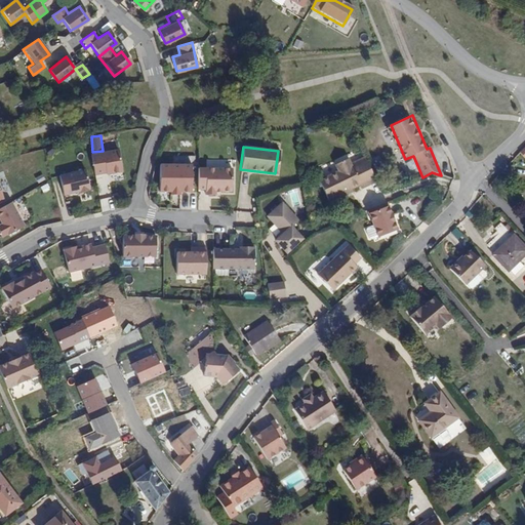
[(91,153),(92,173),(119,171),(118,151),(91,153)]
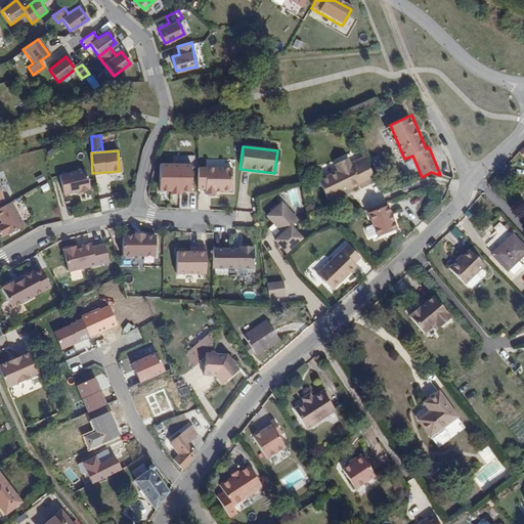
[(316,180),(328,205),(375,183),(362,157),(350,163),(347,158),(332,165),(335,172),(316,180)]
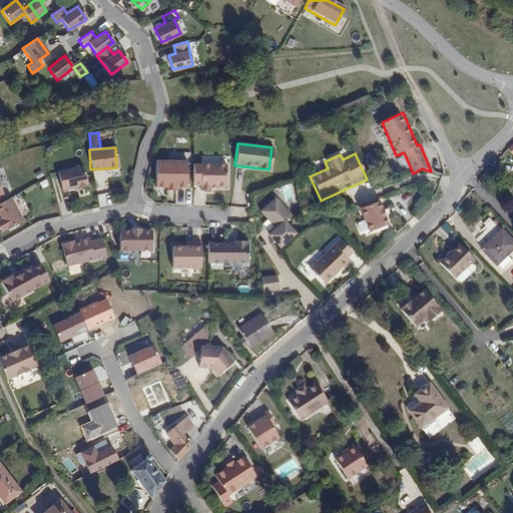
[(154,162),(153,185),(164,185),(165,188),(173,188),(173,185),(185,186),(186,161),(176,161),(174,159),(167,159),(165,162),(154,162)]
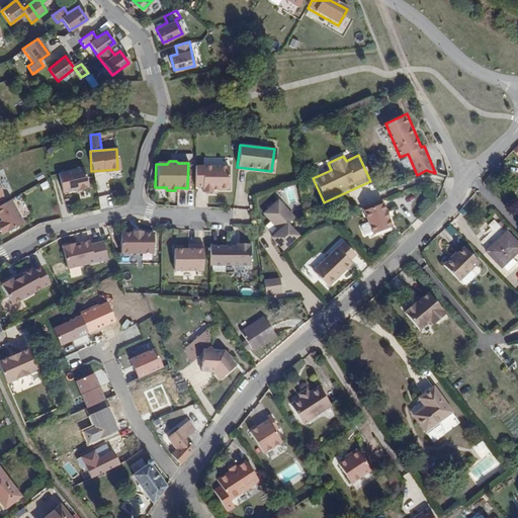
[(194,165),(194,186),(201,186),(201,193),(212,193),(212,188),(227,188),(227,165),(194,165)]
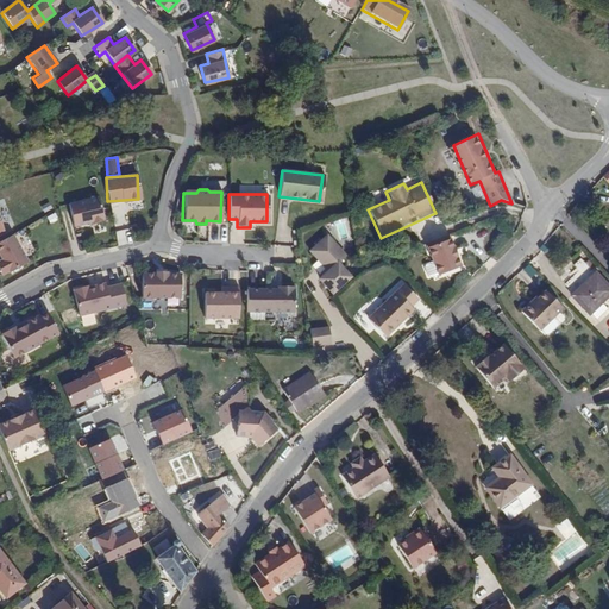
[(68,202),(73,225),(90,221),(90,223),(104,220),(98,196),(68,202)]
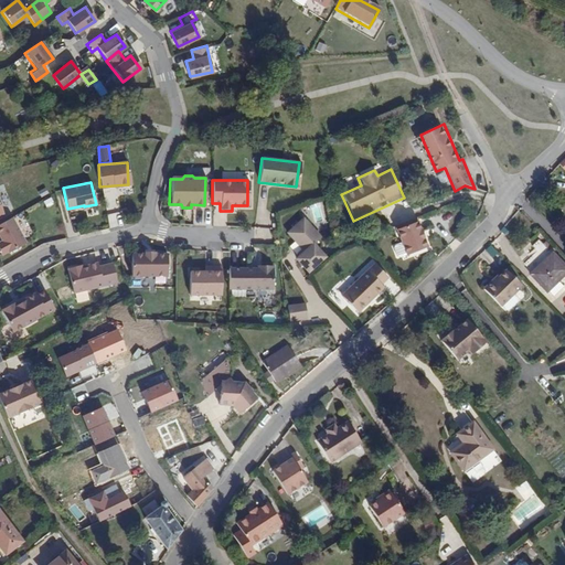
[(117,191),(105,193),(107,209),(119,206),(117,191)]
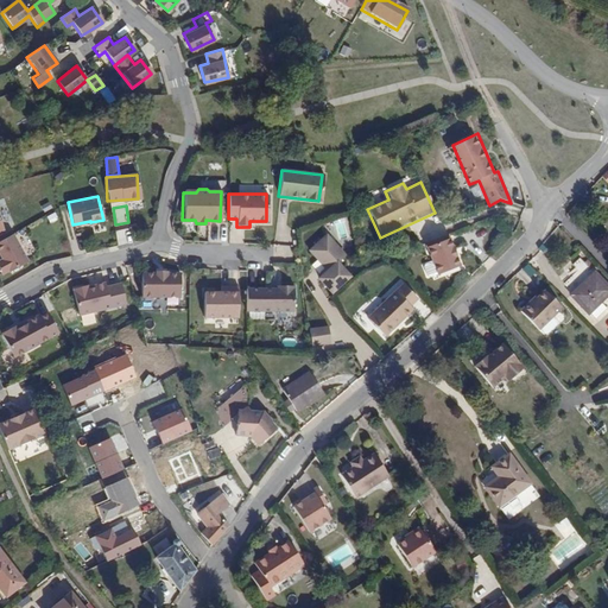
[(347,220),(336,221),(339,239),(349,238),(347,220)]
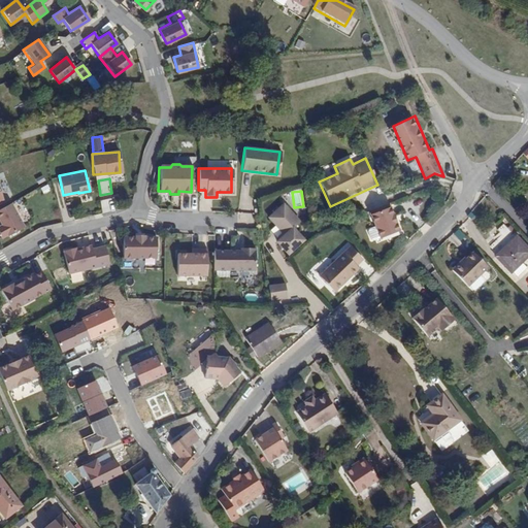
[(112,198),(101,200),(103,212),(114,210),(112,198)]
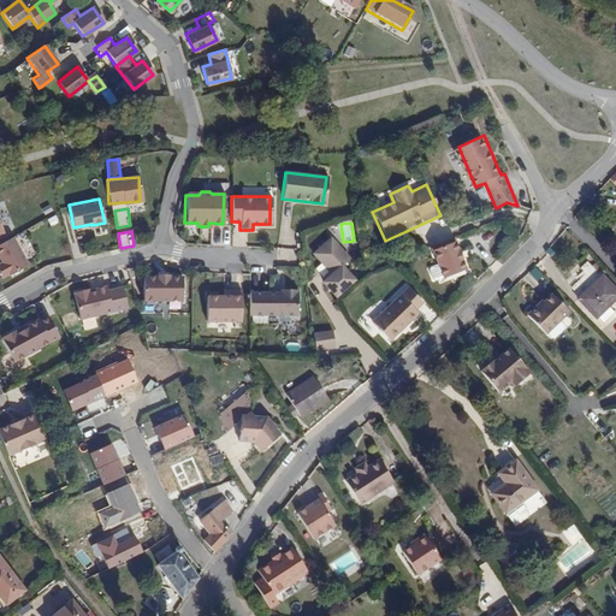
[(336,295),(354,279),(341,265),(349,258),(330,236),(313,252),(332,273),(323,280),(336,295)]
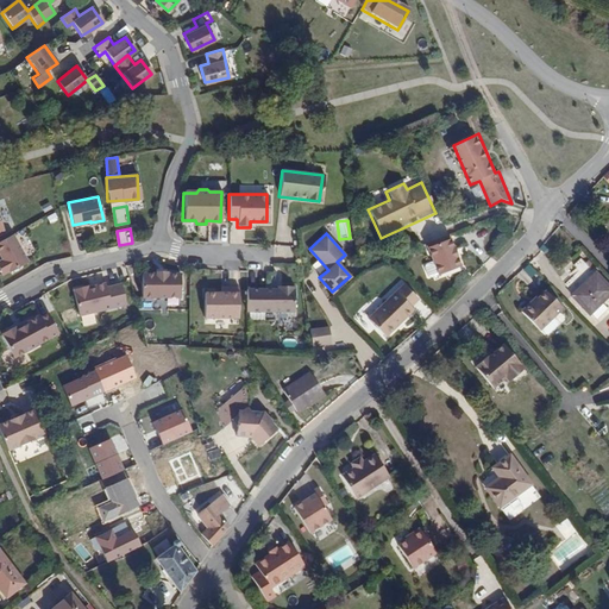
[(0,261),(0,271),(1,274),(25,261),(11,234),(0,240),(0,257),(1,261),(0,261)]
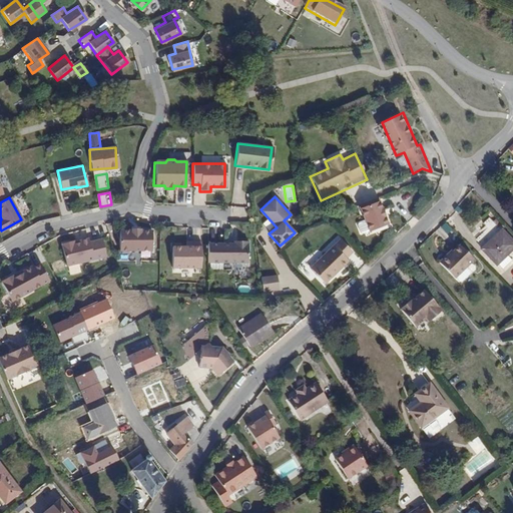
[(358,210),(367,232),(388,224),(379,202),(358,210)]
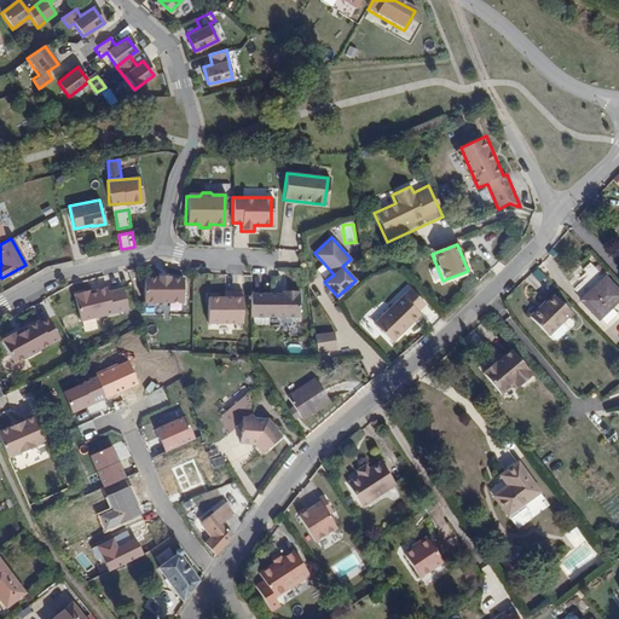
[(143,277),(143,300),(181,301),(181,278),(143,277)]
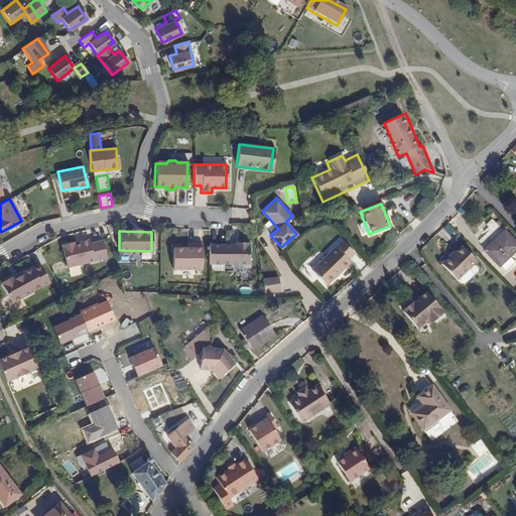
[(482,251),(498,269),(515,252),(515,245),(504,232),(482,251)]
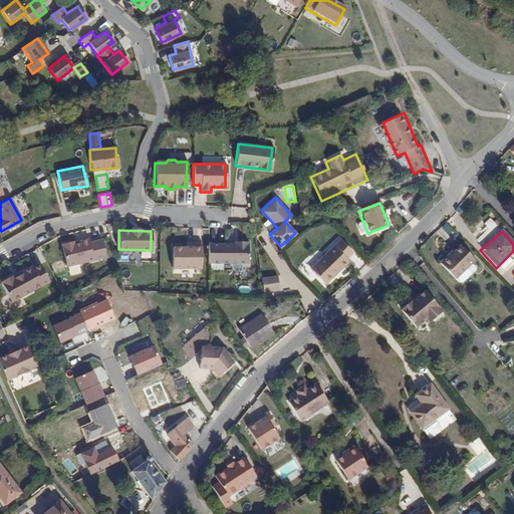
[(60,243),(68,275),(80,272),(78,265),(105,258),(100,238),(88,241),(87,237),(60,243)]
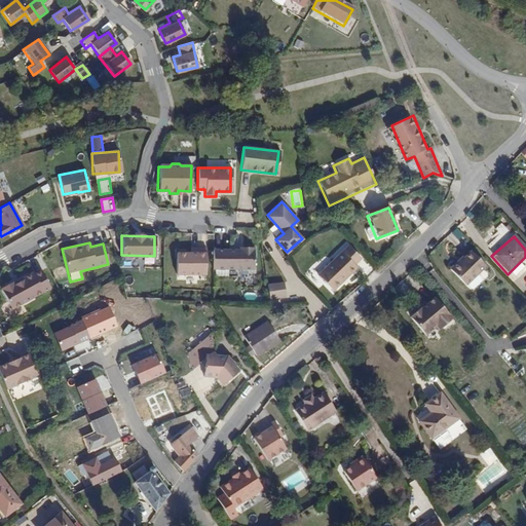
[(176,253),(175,273),(205,273),(205,246),(189,246),(189,253),(176,253)]
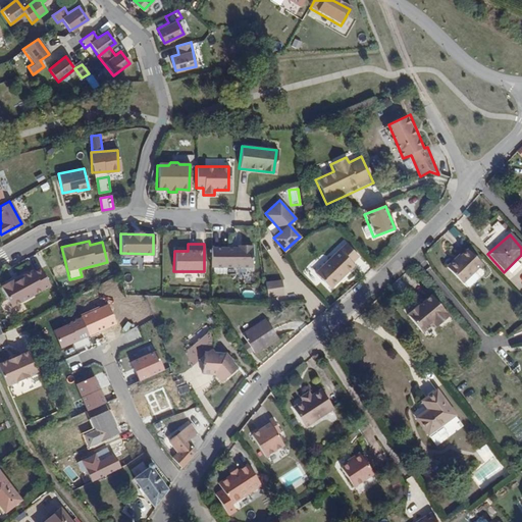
[(211,247),(211,266),(252,267),(252,245),(237,245),(237,248),(211,247)]
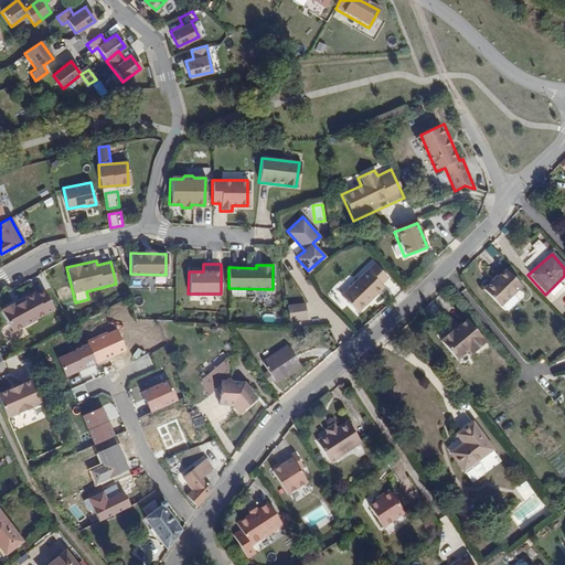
[(340,297),(358,315),(383,289),(381,287),(387,280),(372,265),(340,297)]
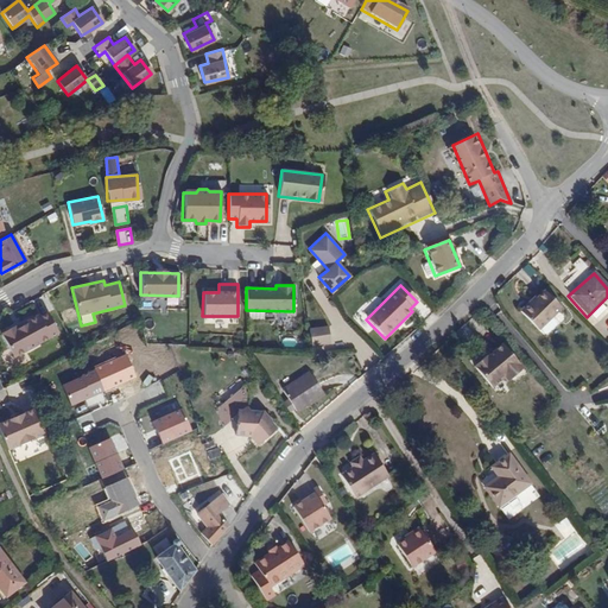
[(521,308),(539,328),(540,325),(545,330),(549,331),(558,321),(557,318),(553,314),(563,305),(546,289),(538,296),(536,295),(521,308)]
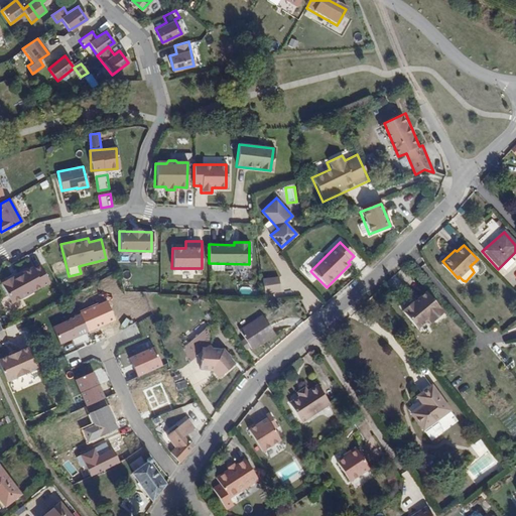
[(32,266),(0,282),(10,302),(41,285),(32,266)]
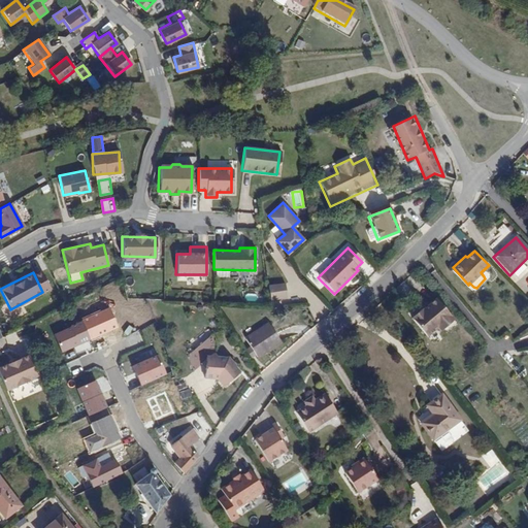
[(284,281),(267,283),(269,297),(286,295),(284,281)]
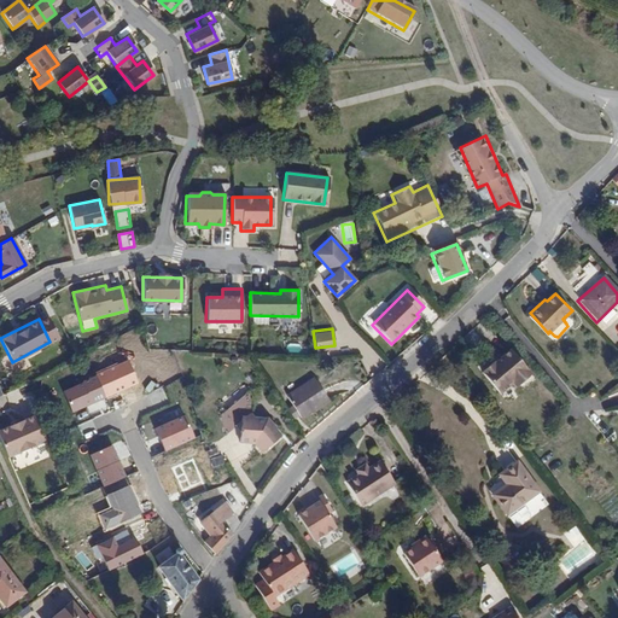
[(534,371),(512,347),(496,361),(495,360),(484,369),(502,391),(514,380),(518,384),(534,371)]
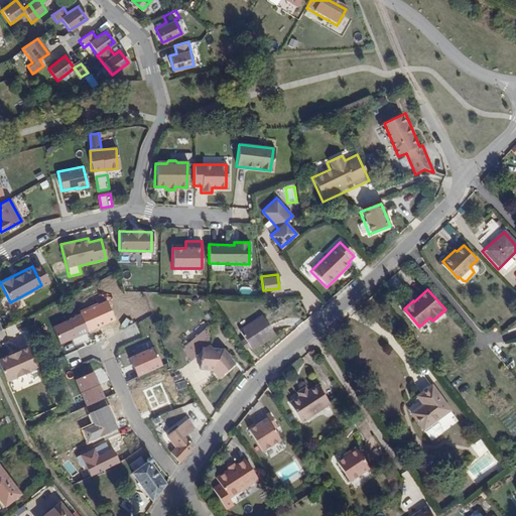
[(242,331),(253,348),(275,333),(264,315),(242,331)]
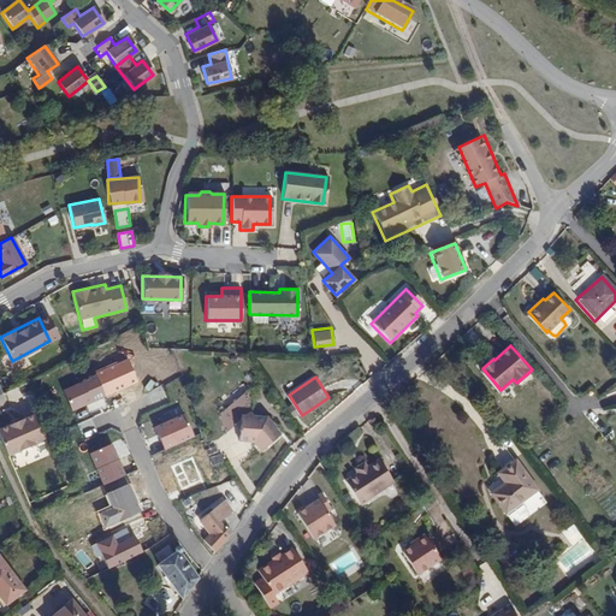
[(254,442),(262,450),(280,434),(266,415),(253,414),(250,410),(253,408),(256,397),(255,389),(254,388),(225,409),(227,422),(232,427),(236,424),(241,428),(241,440),(254,442)]
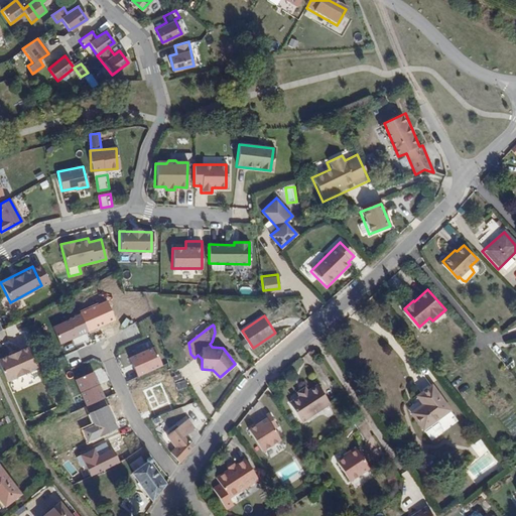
[(27,345),(0,357),(0,362),(7,379),(36,366),(27,345)]
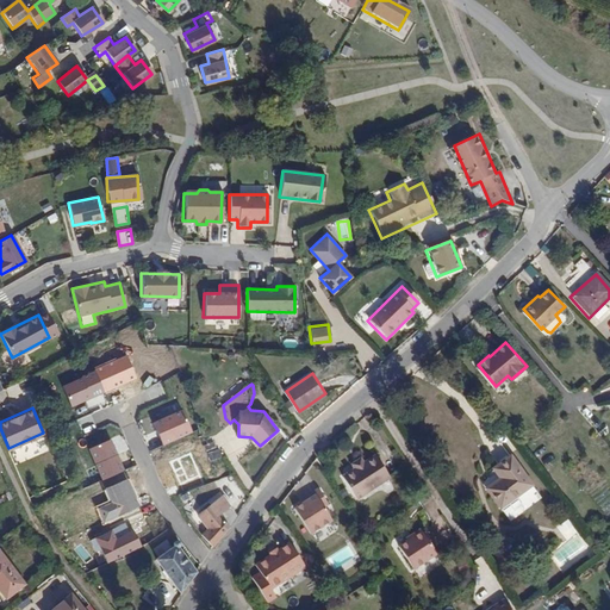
[(191,452),(193,462),(221,454),(218,443),(191,452)]
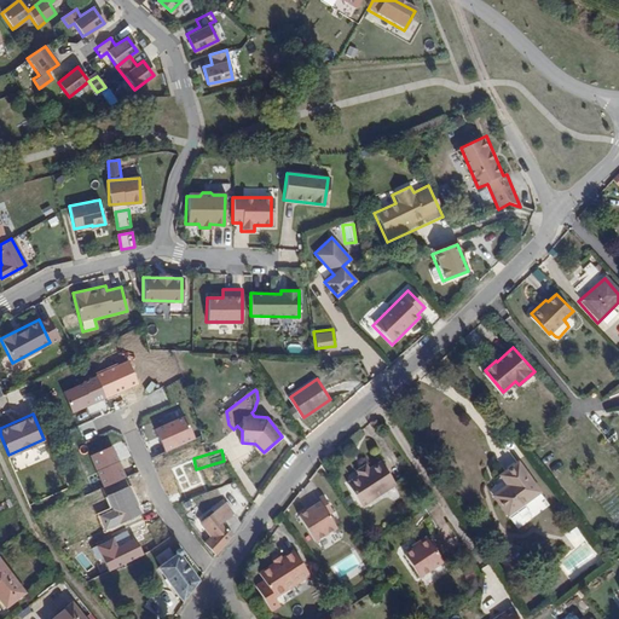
[(498,499),(519,527),(533,516),(524,503),(541,490),(519,462),(502,475),(512,489),(498,499)]
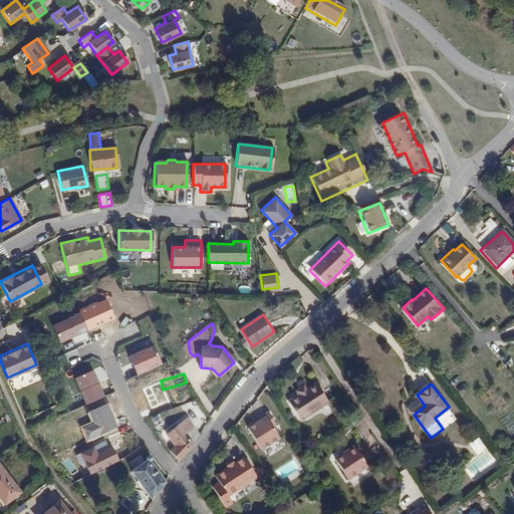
[(295,397),(286,403),(300,424),(328,406),(314,384),(305,391),(303,388),(293,394),(295,397)]
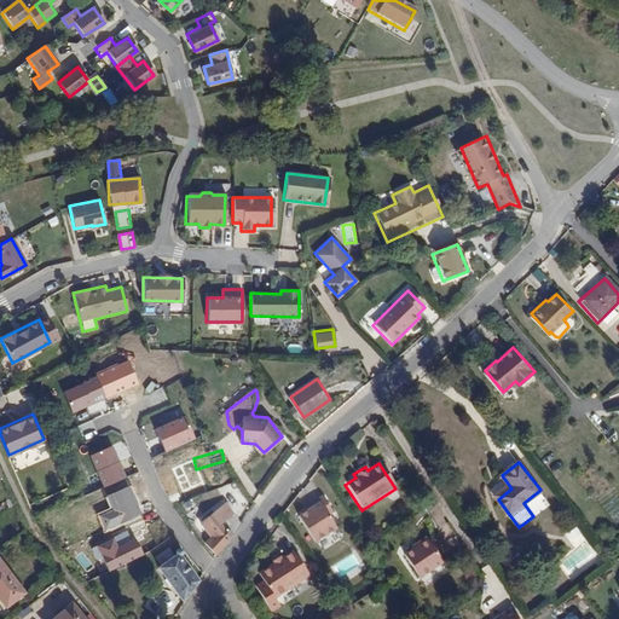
[(304,514),(296,518),(313,545),(337,532),(329,519),(333,518),(322,498),(302,510),(304,514)]
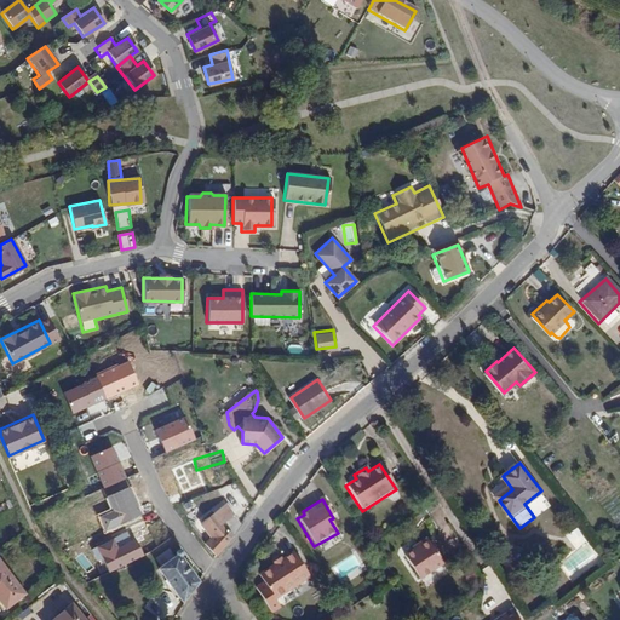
[(213,535),(207,541),(219,556),(241,523),(228,504),(205,522),(213,535)]
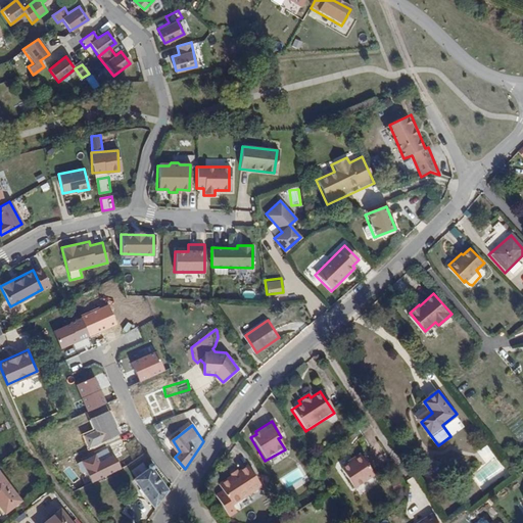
[(486,463),(496,455),(487,443),(478,450),(486,463)]
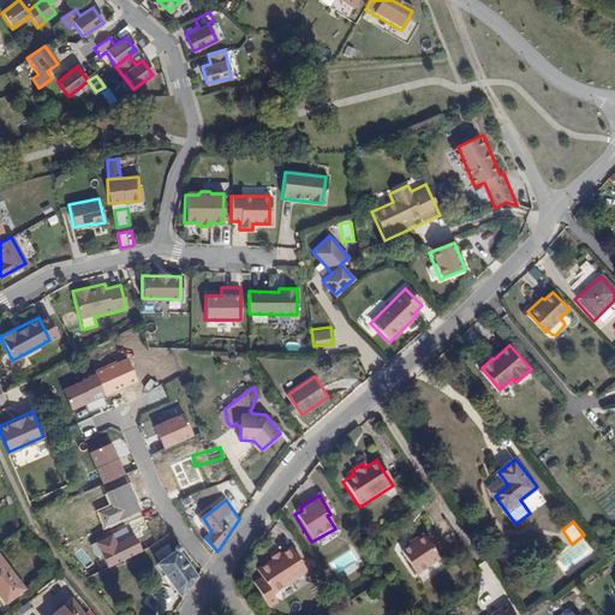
[(422,535),(398,549),(415,577),(439,561),(422,535)]
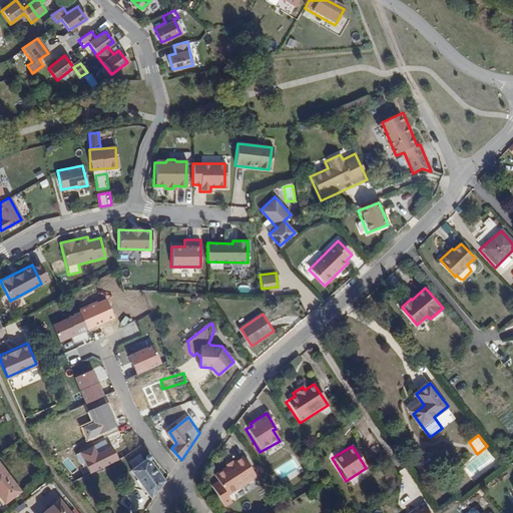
[(133,470),(154,498),(166,481),(151,460),(152,458),(152,456),(149,455),(147,456),(147,457),(147,460),(133,470)]
